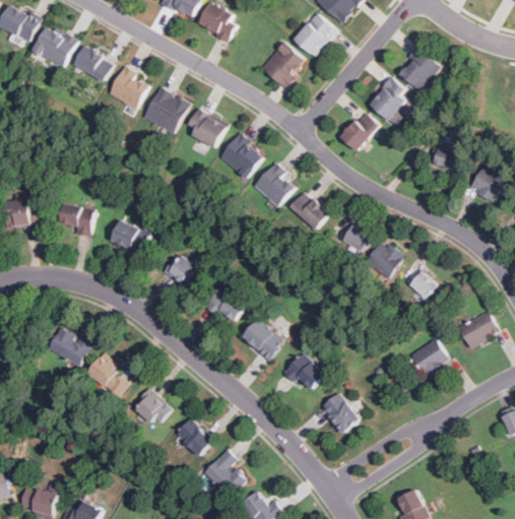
[(161,0),(159,4),(191,18),(199,0),(161,0)]
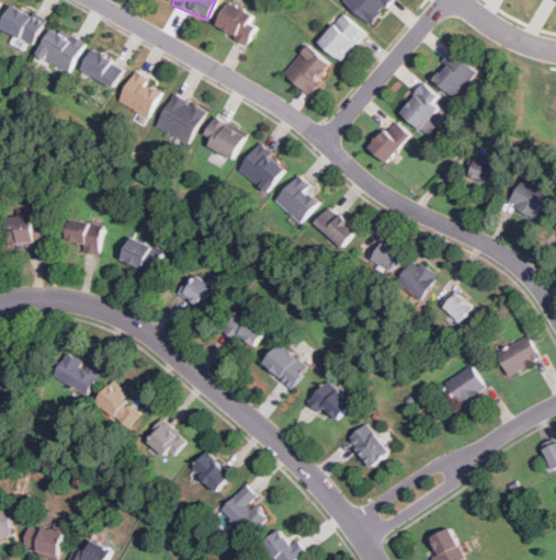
[(387,0),(340,0),(340,1),(369,24),(387,0)]
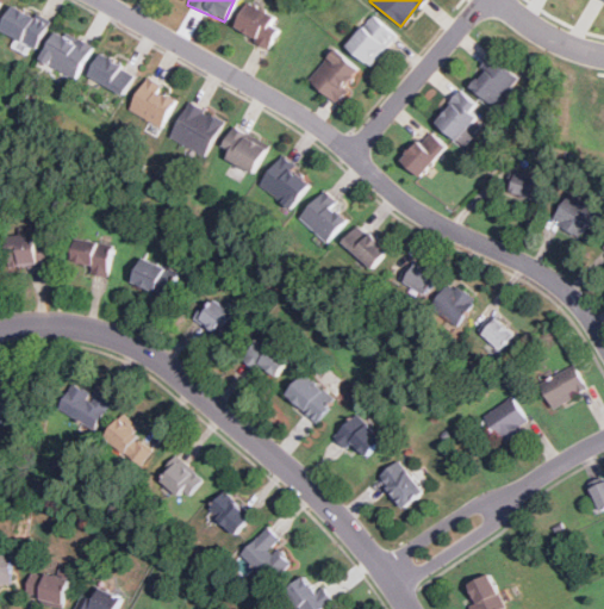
[(272,16),(246,1),(231,28),(267,47),(278,28),(268,22),(272,16)]
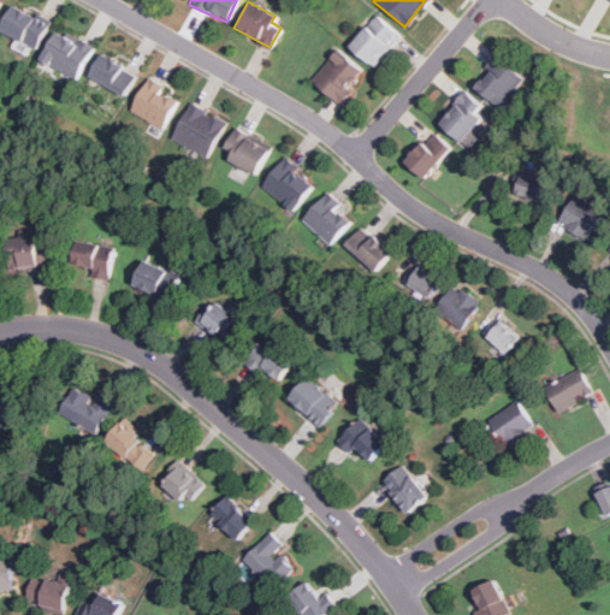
[(45,22),(9,5),(0,23),(0,33),(33,48),(45,22)]
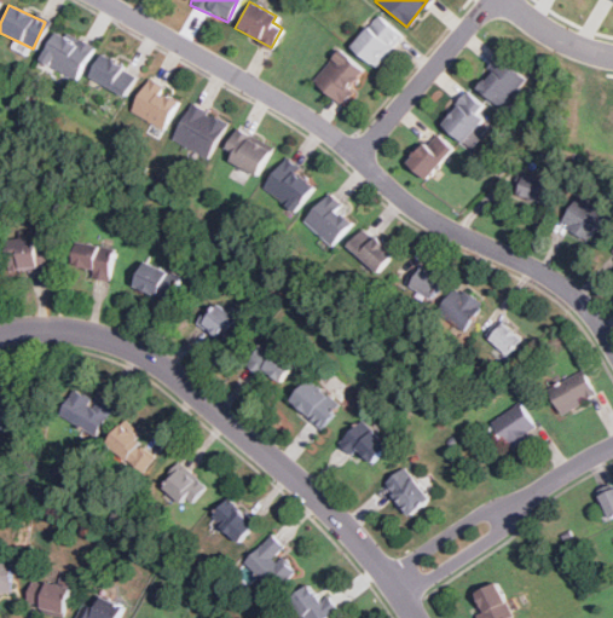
[(372,67),(399,36),(374,15),(348,45),(372,67)]
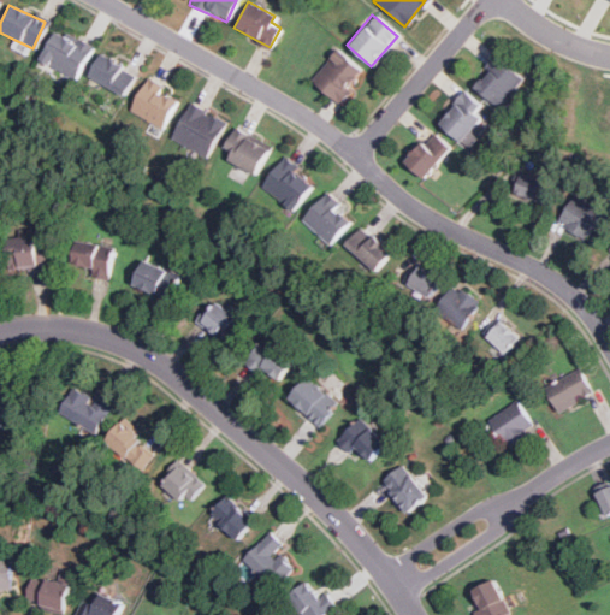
[(90,47),(54,28),(37,60),(73,78),(90,47)]
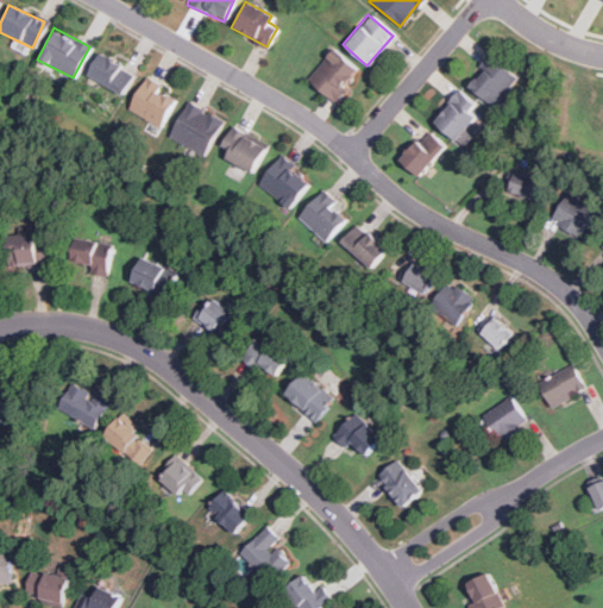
[(333,101),(358,71),(331,49),(306,79),(333,101)]
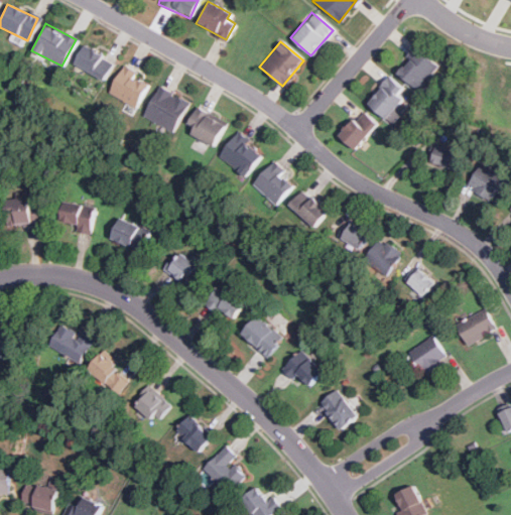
[(102,81),(112,61),(83,44),(73,63),(102,81)]
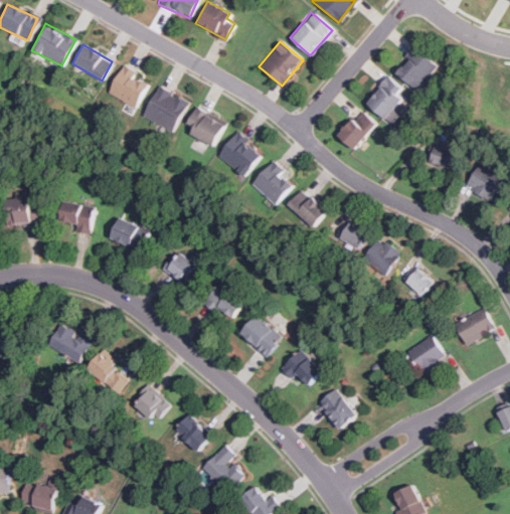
[(393,68),(413,89),(435,67),(413,47),(393,68)]
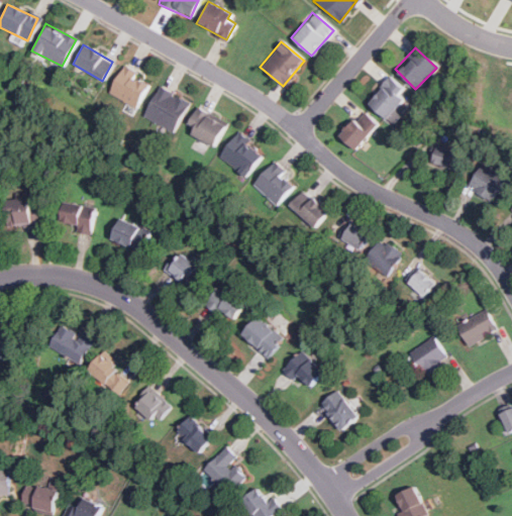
[(148,82),(121,67),(107,94),(134,108),(148,82)]
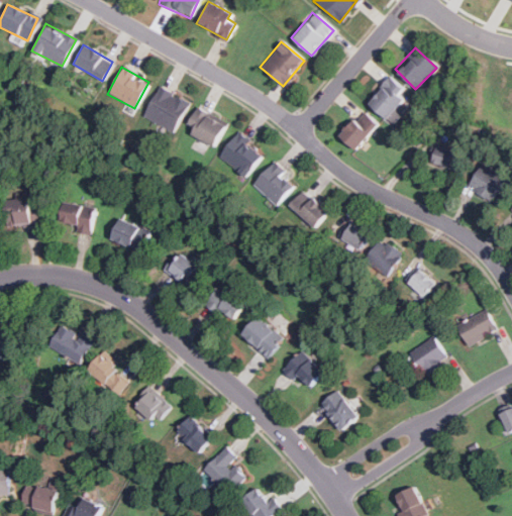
[(406,93),(386,78),(367,104),(387,119),(406,93)]
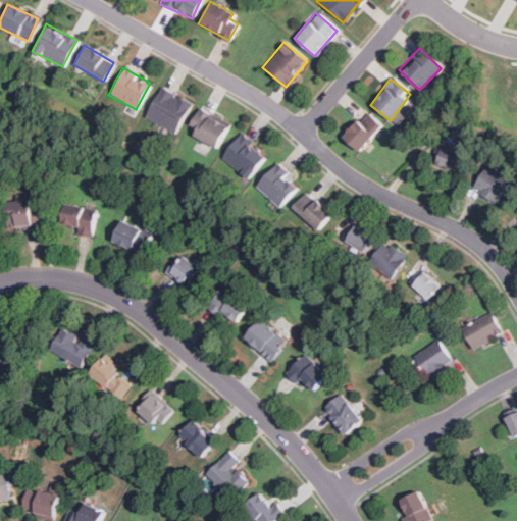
[(143,118),(172,135),(189,104),(159,88),(143,118)]
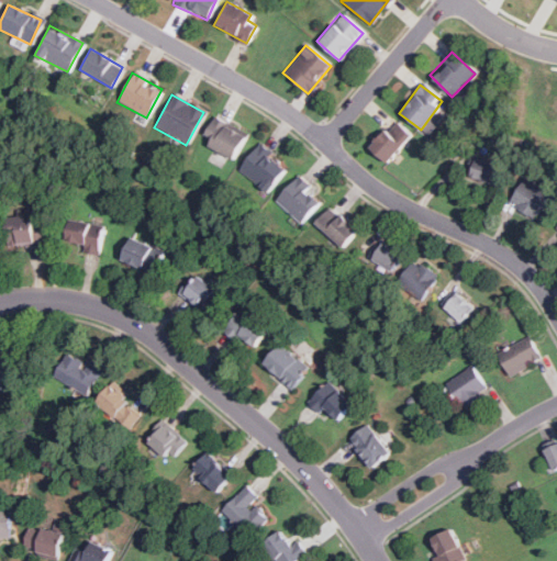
[(244,134),(213,118),(200,143),(231,159),(244,134)]
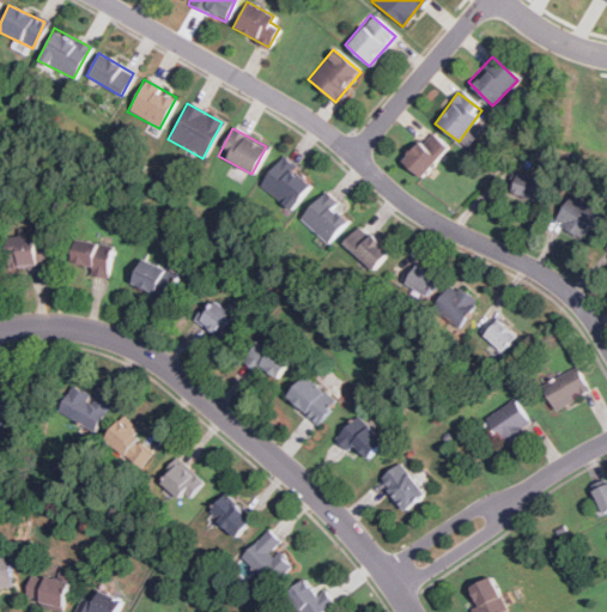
[(445,149),(428,132),(401,159),(419,176),(445,149)]
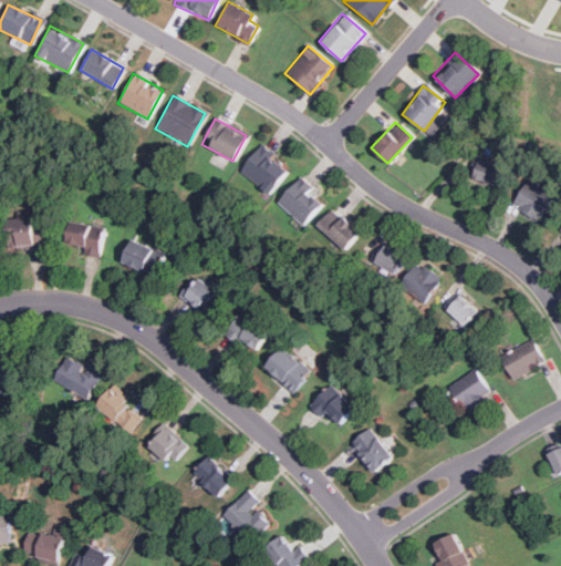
[(288,168),(259,145),(238,172),(267,194),(288,168)]
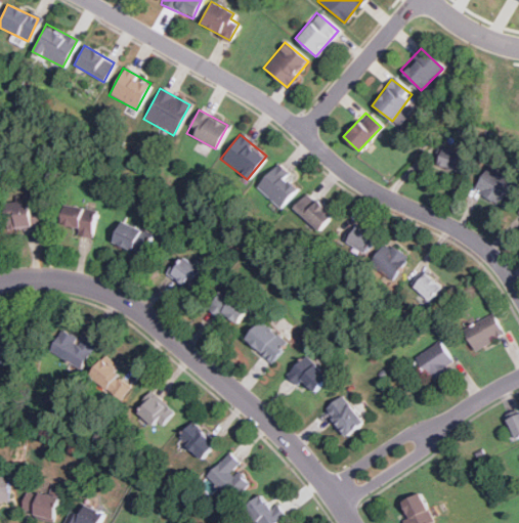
[(456,171),(462,155),(440,147),(434,164),(456,171)]
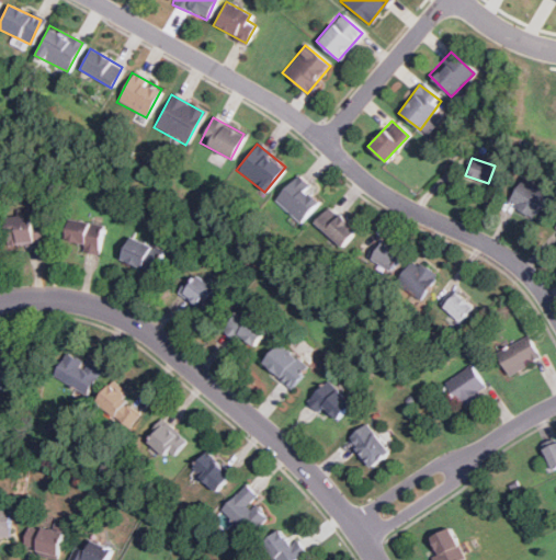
[(320,201),(296,176),(273,200),(297,224),(320,201)]
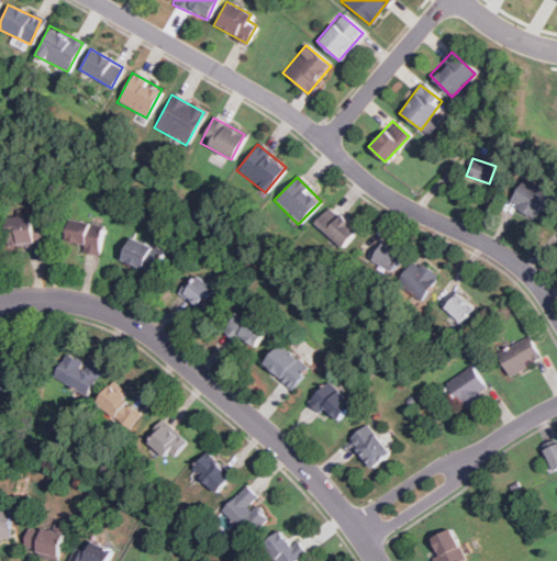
[(507,204),(531,219),(547,193),(523,178),(507,204)]
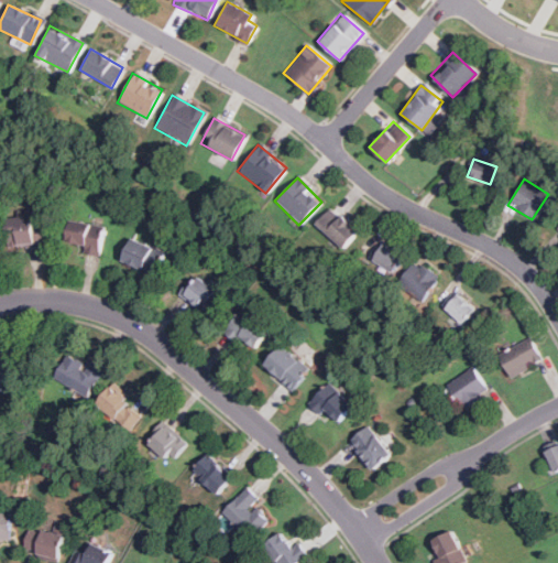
[(314,224),(340,249),(357,233),(331,207),(314,224)]
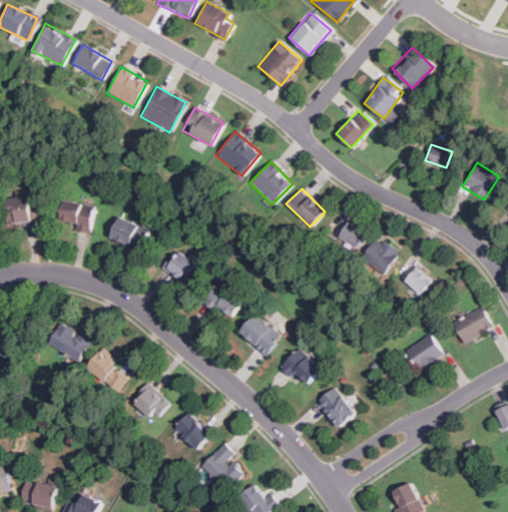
[(37,225),(37,209),(28,209),(28,197),(4,197),(4,225),(37,225)]
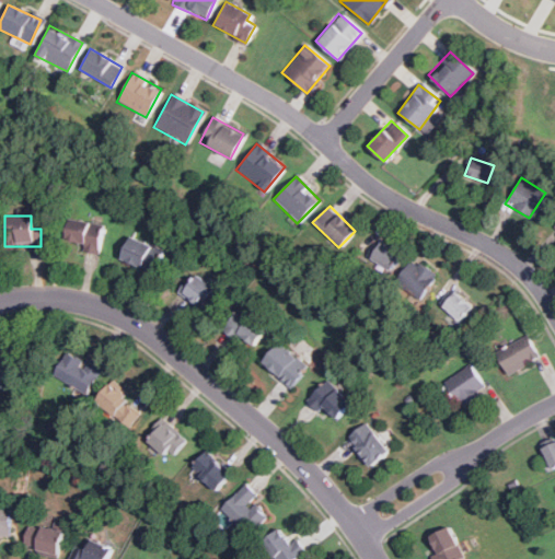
[(62,241),(81,244),(80,251),(96,254),(101,225),(67,219),(62,241)]
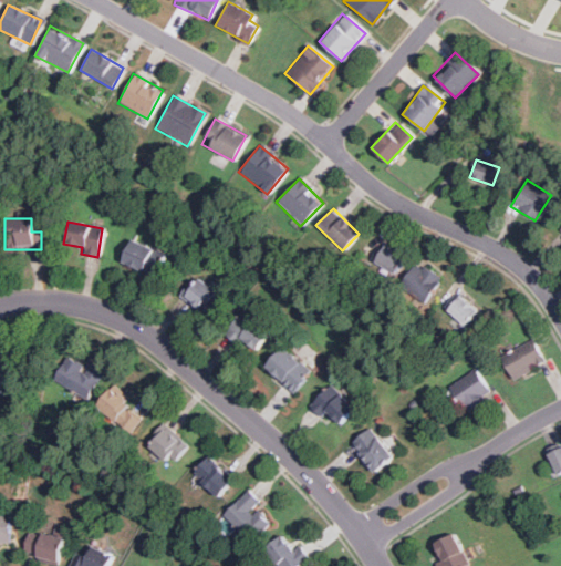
[(165,255),(130,238),(118,261),(154,278),(165,255)]
